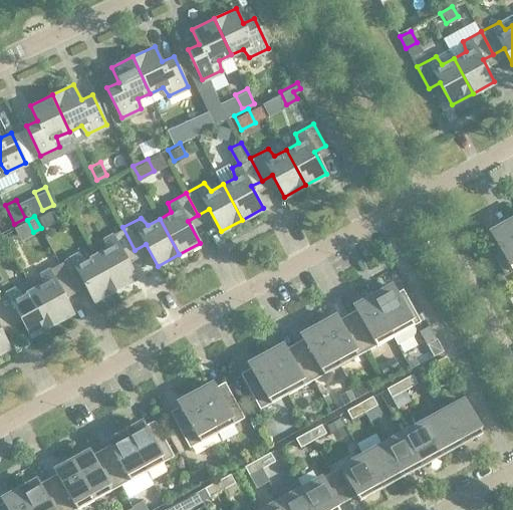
[(512,223),(510,218),(490,230),(494,237),(491,239),(498,251),(494,253),(505,273),(512,269),(512,223)]
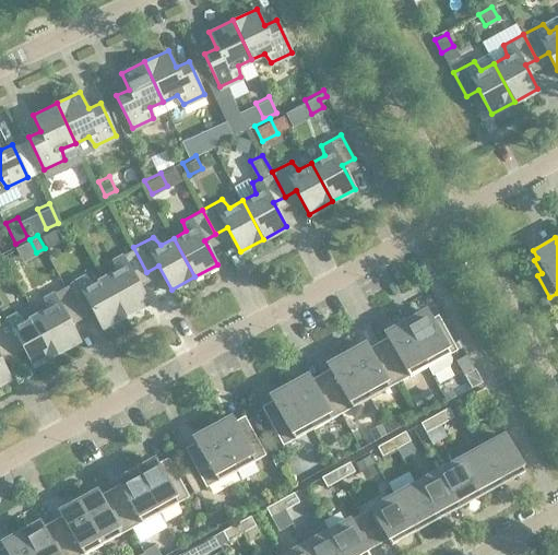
[(146,272),(133,247),(114,258),(117,269),(104,276),(126,315),(149,302),(135,278),(146,272)]
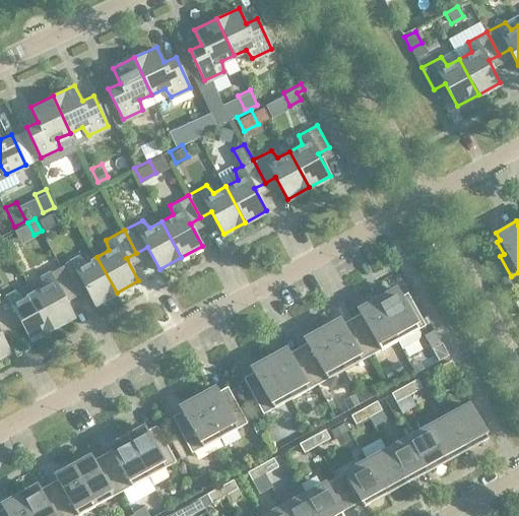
[(78,255),(60,265),(72,287),(83,281),(95,304),(117,293),(96,257),(84,263),(78,255)]
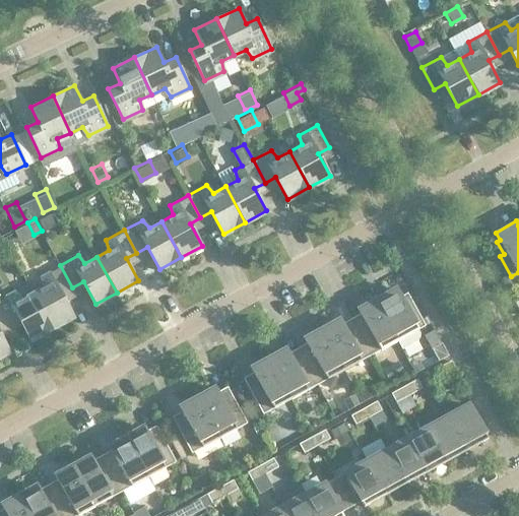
[(72,287),(60,265),(42,275),(45,285),(33,292),(52,327),(73,316),(62,294),(72,287)]
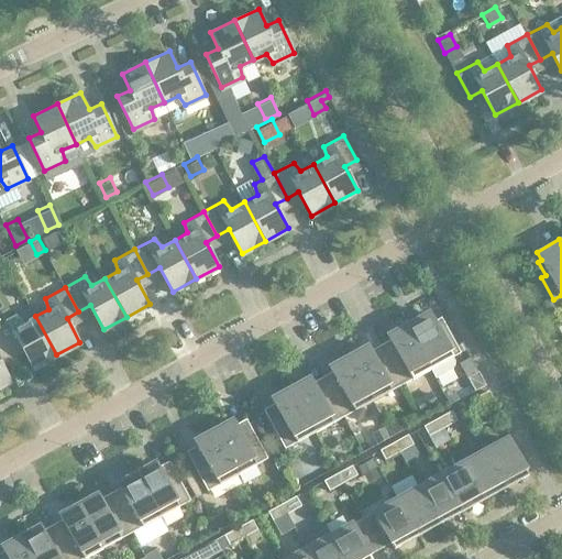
[(406,322),(430,366),(436,375),(438,374),(452,366),(455,362),(454,359),(452,354),(461,350),(449,328),(444,330),(437,317),(433,319),(429,310),(406,322)]
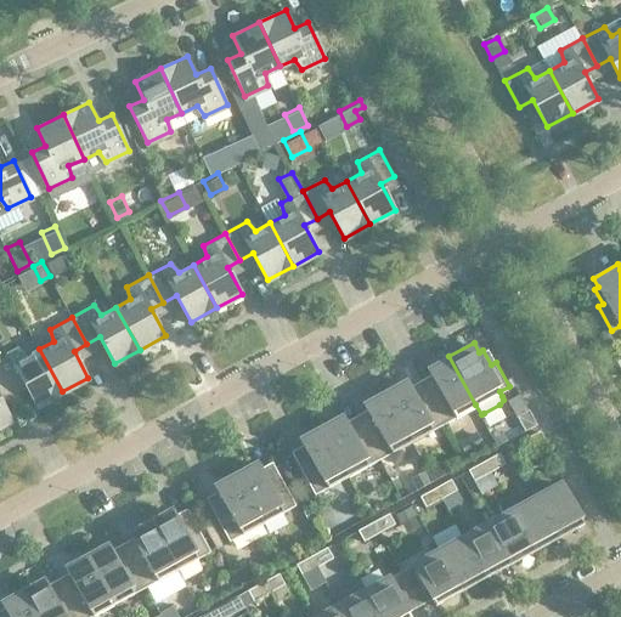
[(17,347),(0,356),(0,368),(10,386),(22,379),(37,406),(62,391),(39,349),(24,357),(17,347)]
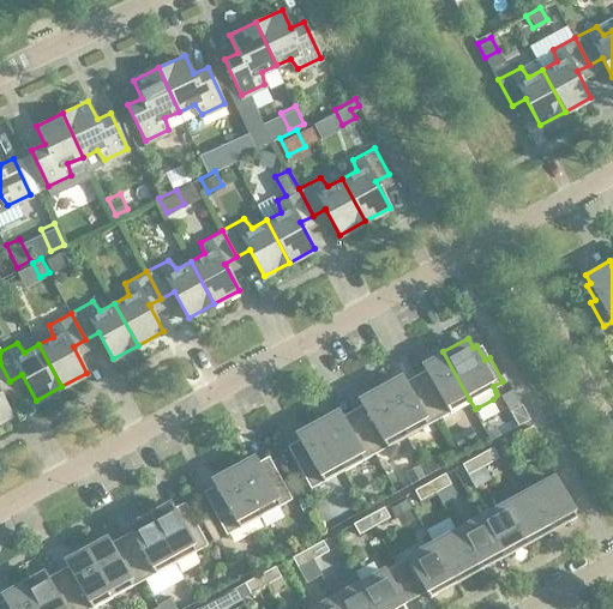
[(469,399),(443,351),(432,357),(434,363),(414,374),(438,417),(469,399)]
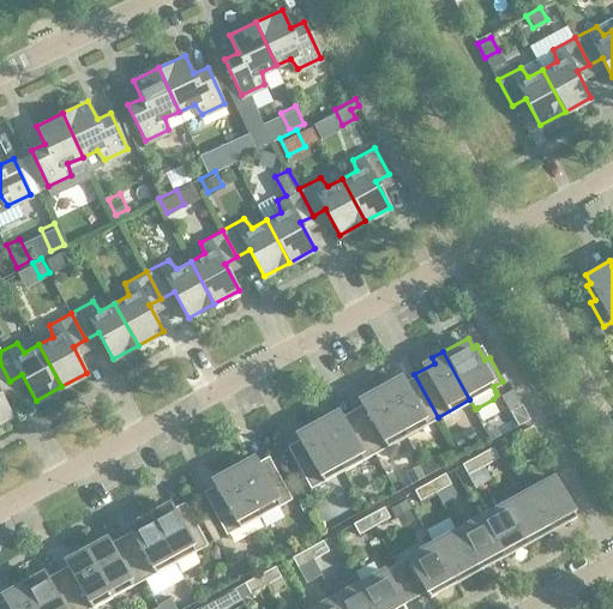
[(0,386),(10,381),(0,363),(0,420),(11,414),(0,393),(0,386)]
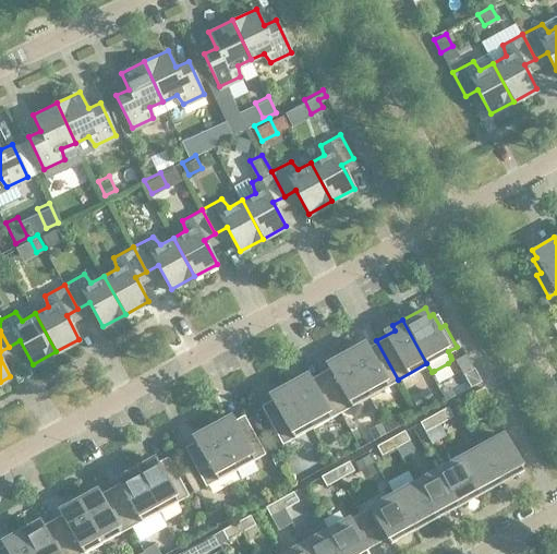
[(398,380),(376,340),(359,350),(355,346),(346,351),(370,395),(398,380)]
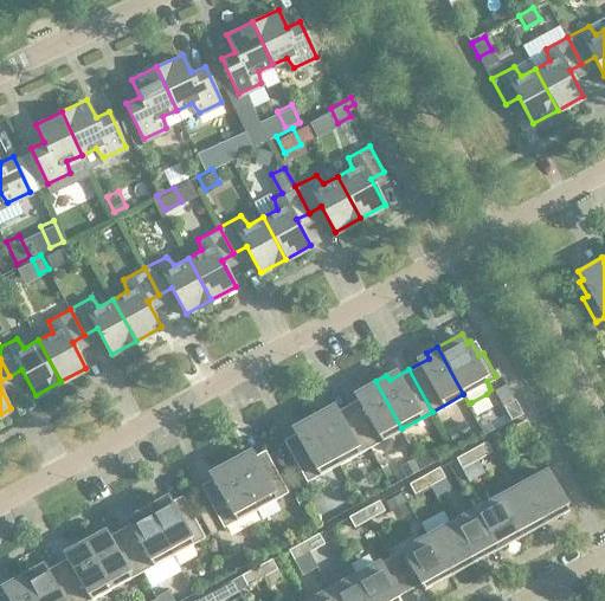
[(401,428),(375,381),(364,387),(367,392),(347,404),(369,445),(401,428)]
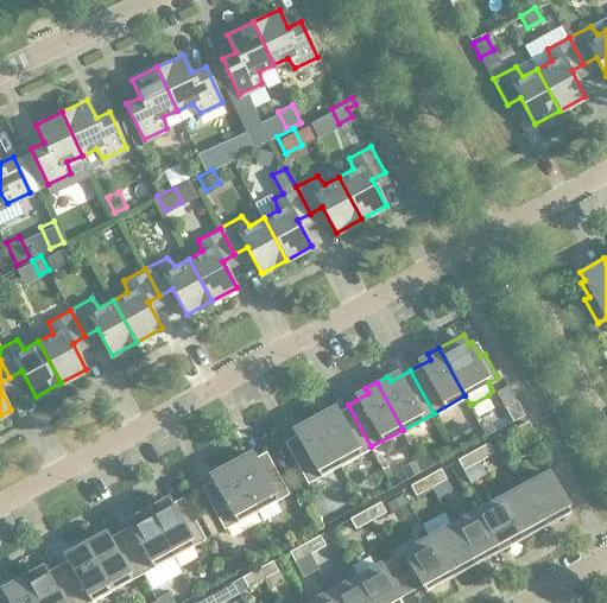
[(524,413),(517,399),(505,404),(513,419),(524,413)]
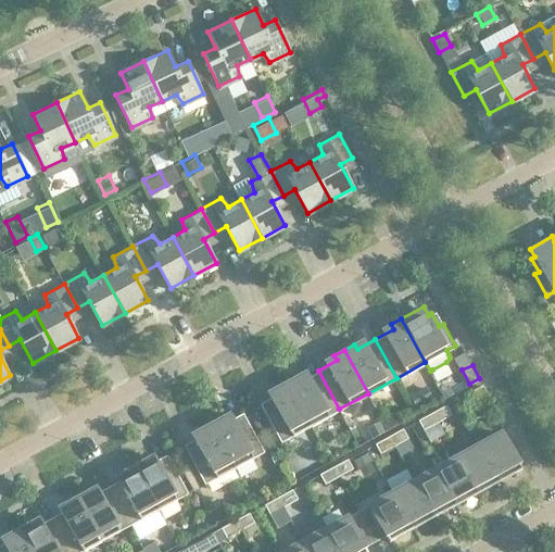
[(339,409),(318,371),(300,380),(298,376),(287,381),(311,425),(339,409)]
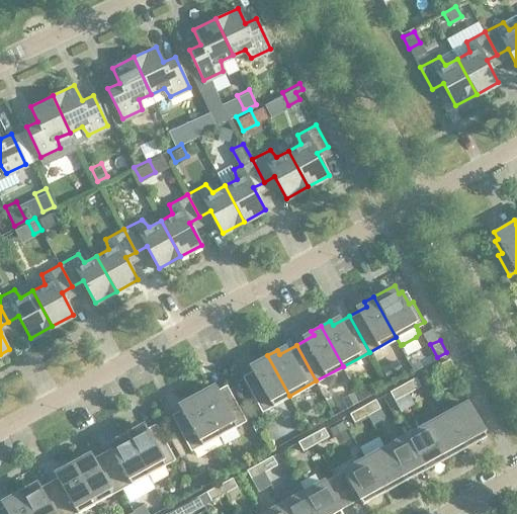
[(289,396),(267,355),(258,360),(260,364),(242,374),(262,411),(289,396)]
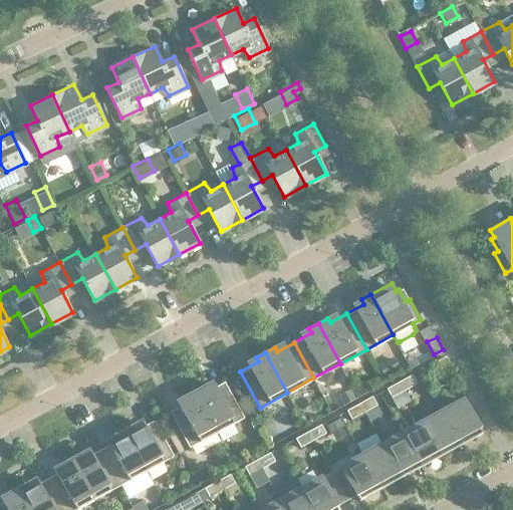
[(452,366),(446,354),(437,359),(443,371),(452,366)]
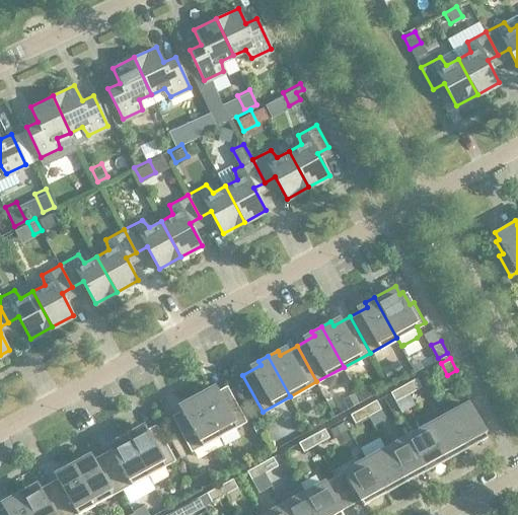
[(393,363),(383,368),(388,378),(399,372),(393,363)]
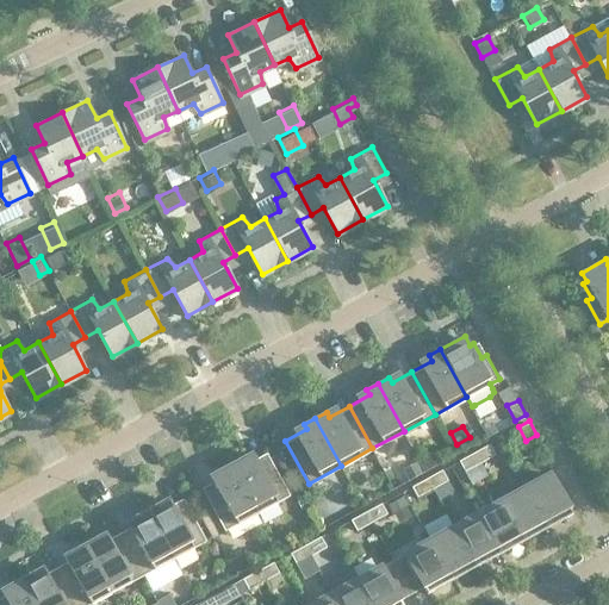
[(496,453),(490,442),(474,450),(480,461),(496,453)]
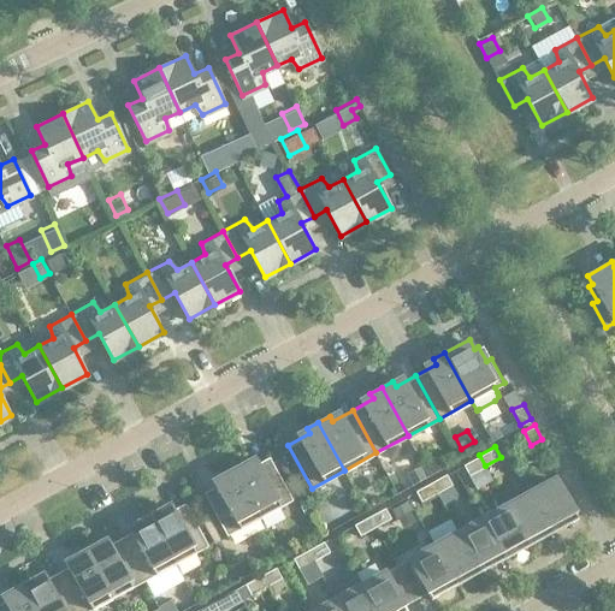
[(437,452),(424,460),(431,472),(444,464),(437,452)]
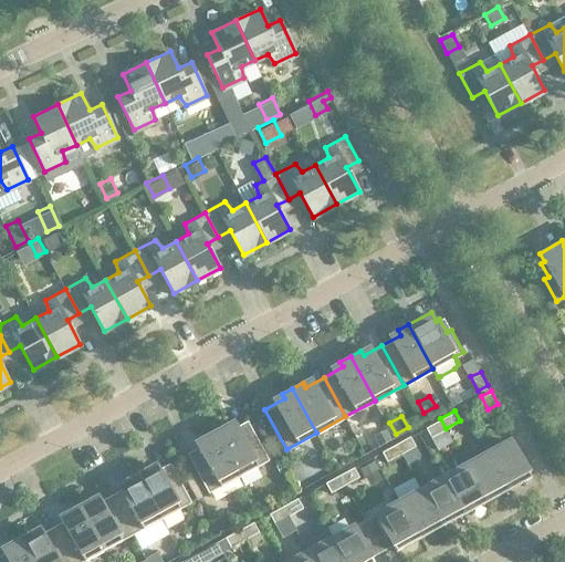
[(446,428),(440,418),(426,426),(431,436),(446,428)]
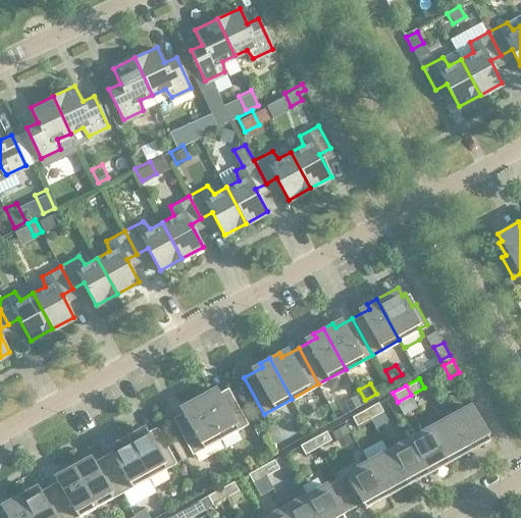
[(207,392),(199,397),(221,437),(248,422),(228,386),(210,396),(207,392)]
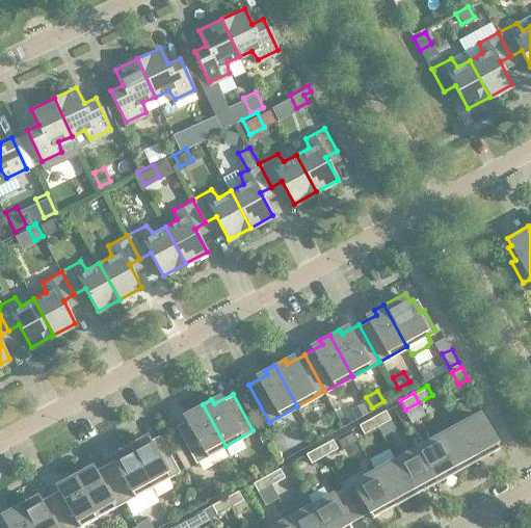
[(364,401),(351,407),(356,416),(369,410),(364,401)]
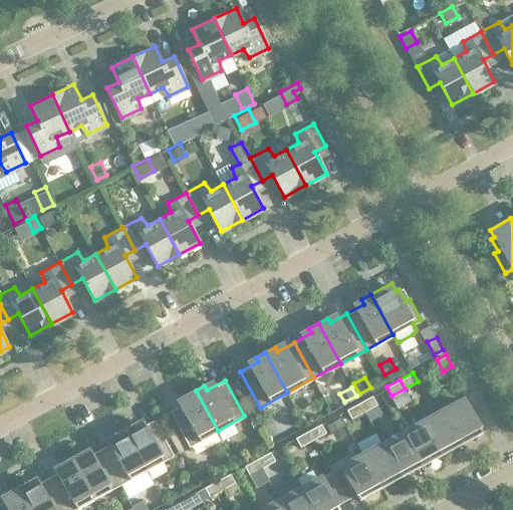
[(218,431),(196,391),(186,396),(188,401),(170,410),(190,446),(218,431)]
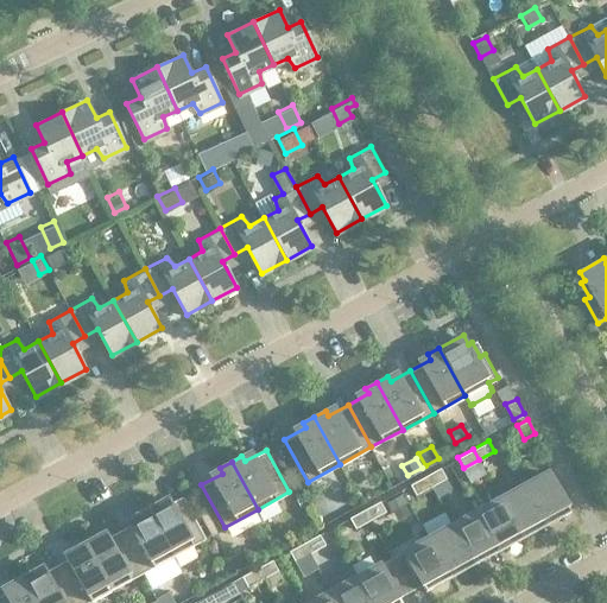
[(447,476),(441,467),(425,475),(431,486),(447,476)]
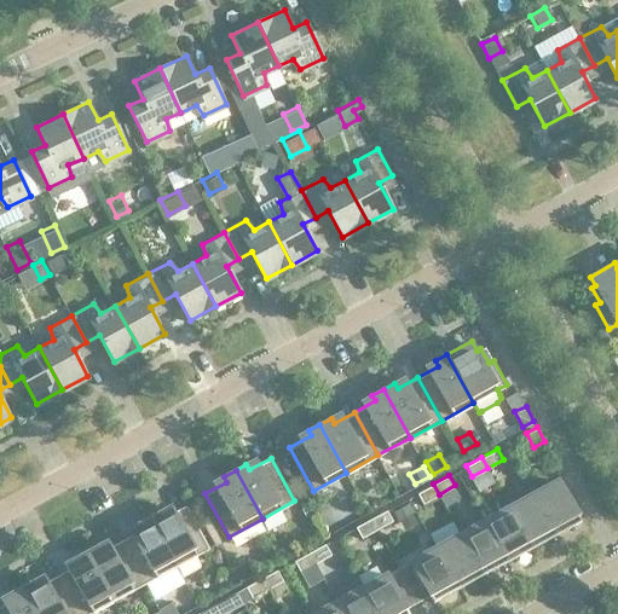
[(558,479),(532,493),(555,533),(581,520),(558,479)]
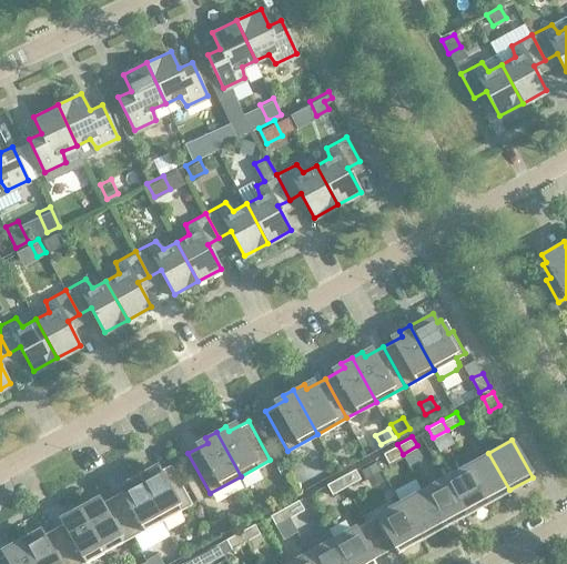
[(403,454),(397,444),(383,452),(388,462),(403,454)]
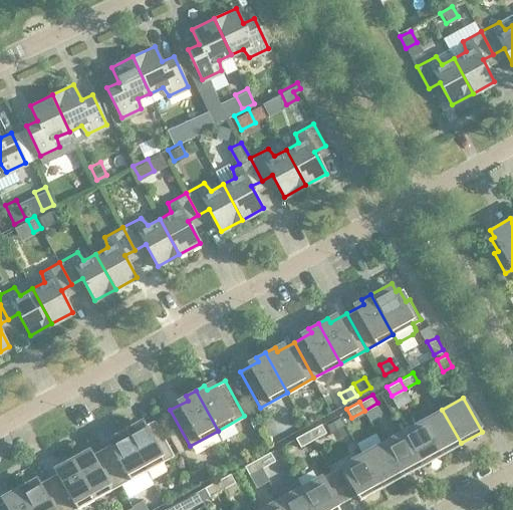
[(461,443),(442,410),(422,421),(441,454),(461,443)]
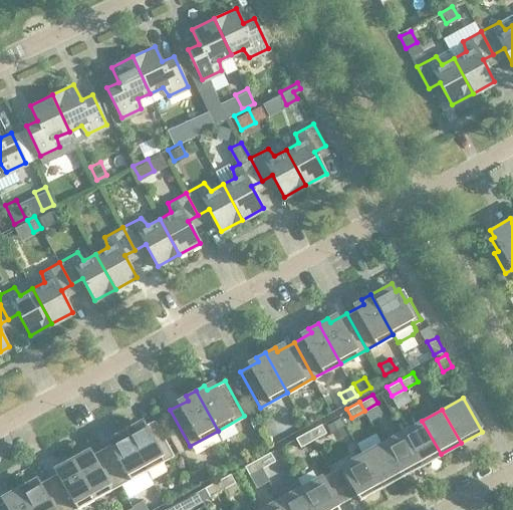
[(340,416),(326,423),(330,431),(344,423),(340,416)]
